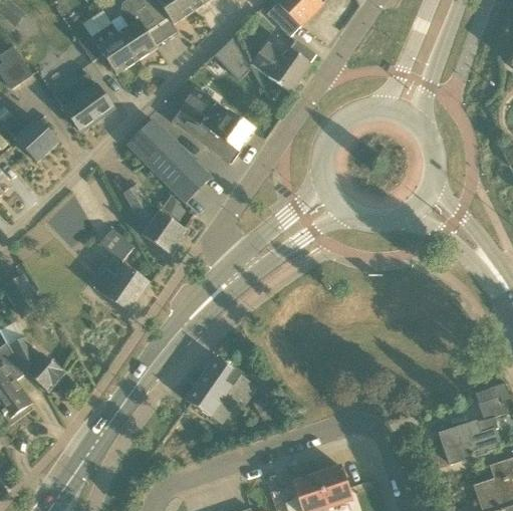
[(6,0),(0,7),(0,15),(7,21),(18,8),(10,0),(6,0)]
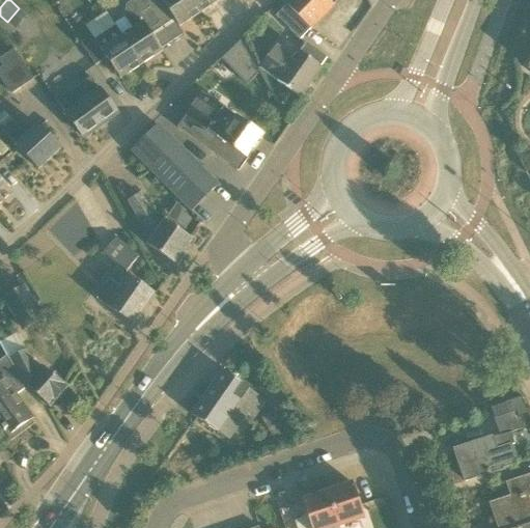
[(148,28),(159,21),(144,0),(129,0),(126,2),(123,15),(132,28),(121,34),(121,35),(140,62),(162,48),(148,28)]
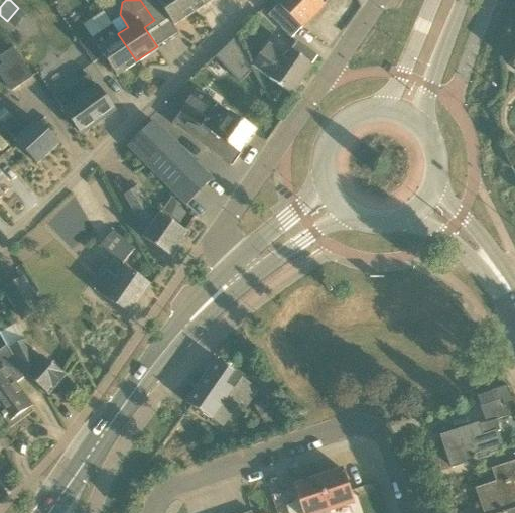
[(140,0),(154,20),(165,12),(173,23),(194,10),(186,0),(140,0)]
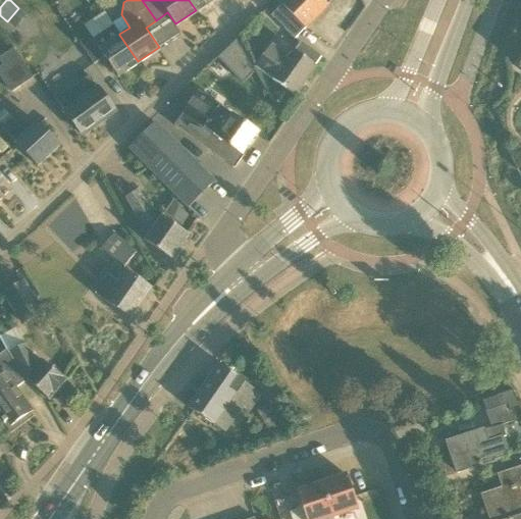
[(189,0),(196,10),(211,0),(189,0)]
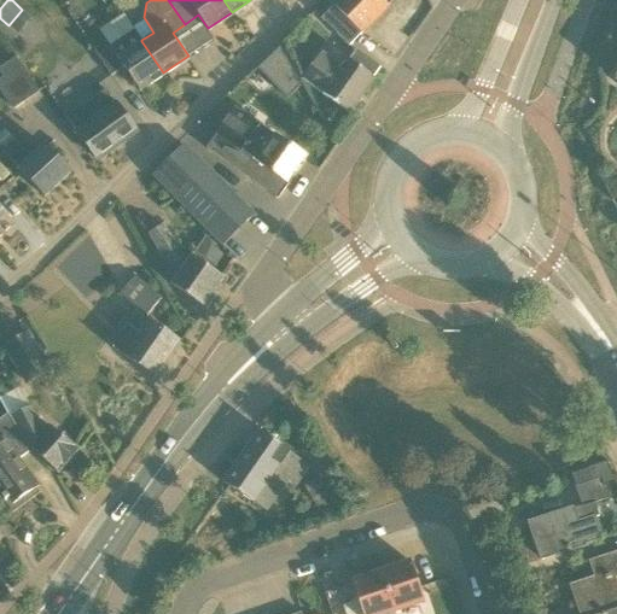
[(361,30),(388,3),(390,0),(336,0),(332,4),(361,30)]
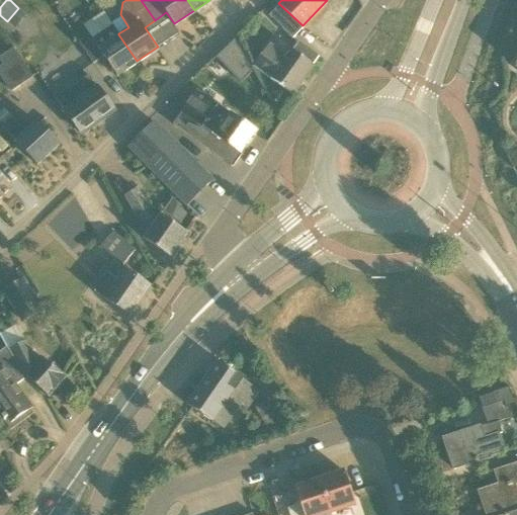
[(291,36),(303,25),(278,3),(268,13),(291,36)]
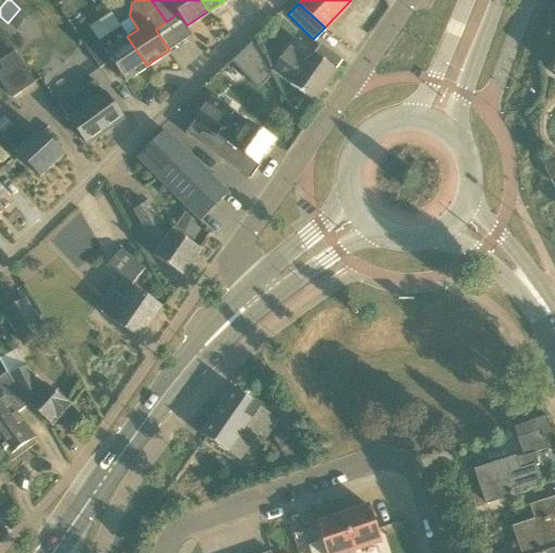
[(127,37),(127,36),(109,9),(87,24),(96,35),(84,42),(99,66),(111,59),(125,80),(147,65),(127,37)]
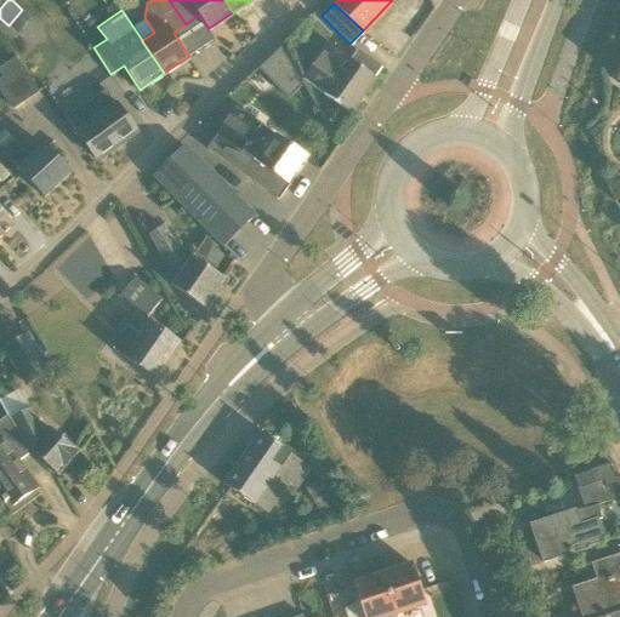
[(280,45),(259,66),(288,97),(301,84),(280,45)]
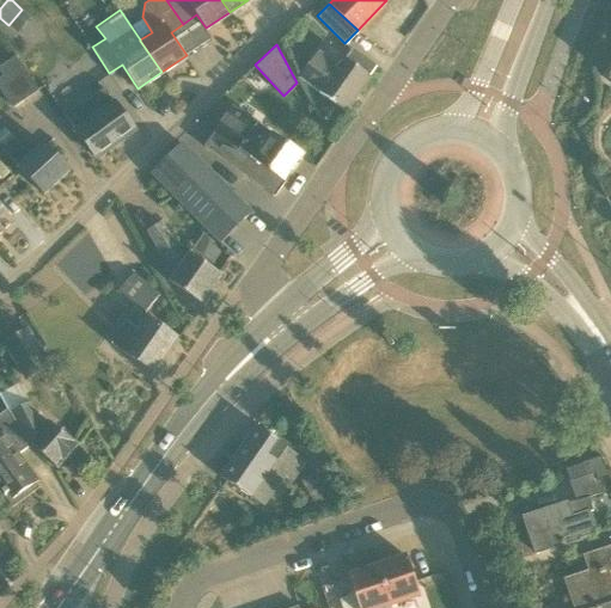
[(376,65),(352,45),(344,56),(342,56),(337,63),(317,50),(299,75),(318,90),(346,110),(370,74),(368,74),(376,65)]
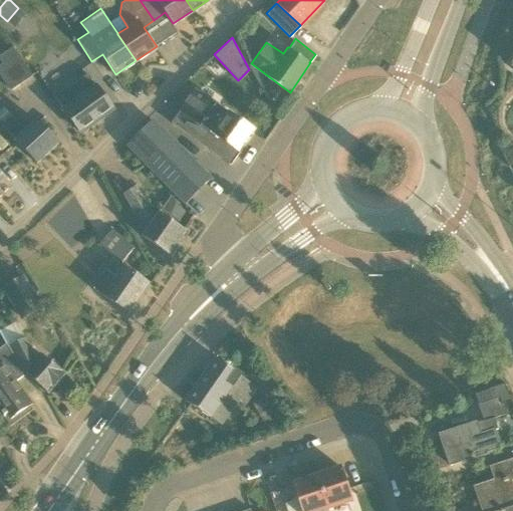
[(31,73),(12,44),(0,51),(0,59),(1,61),(0,62),(0,74),(9,88),(31,73)]
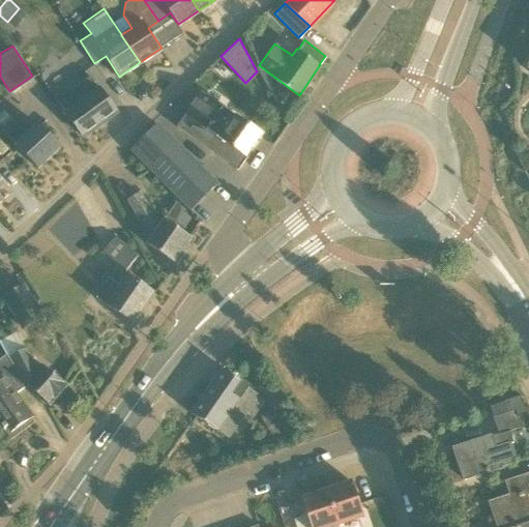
[(105,119),(116,111),(90,75),(56,98),(83,135),(105,119)]
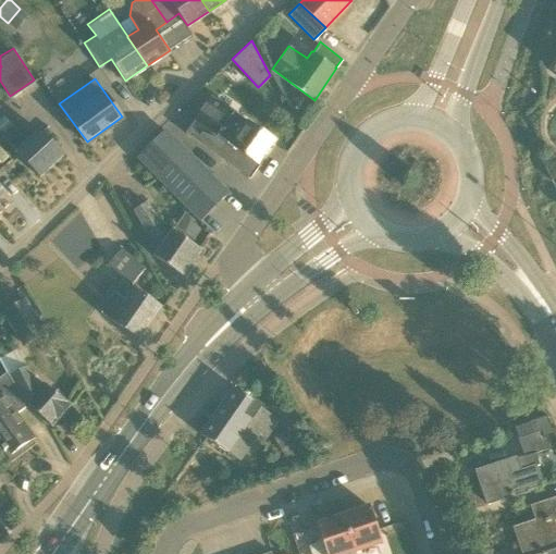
[(275,142),(210,95),(185,132),(249,177),(275,142)]
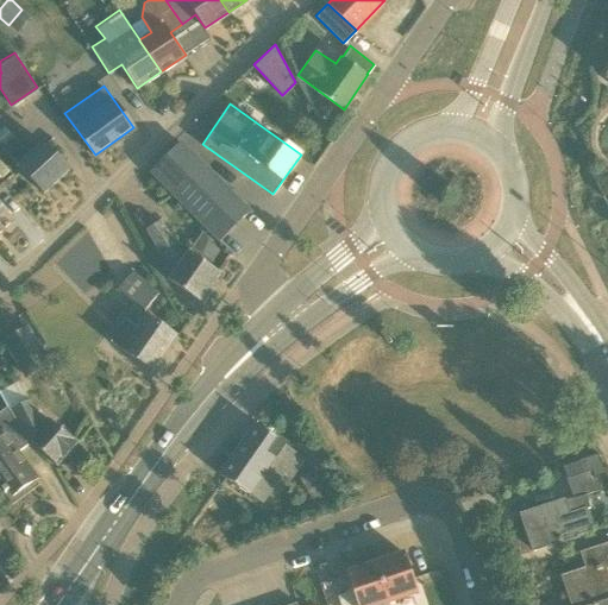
[(68,168),(44,142),(31,153),(13,134),(1,146),(19,165),(43,191),(68,168)]
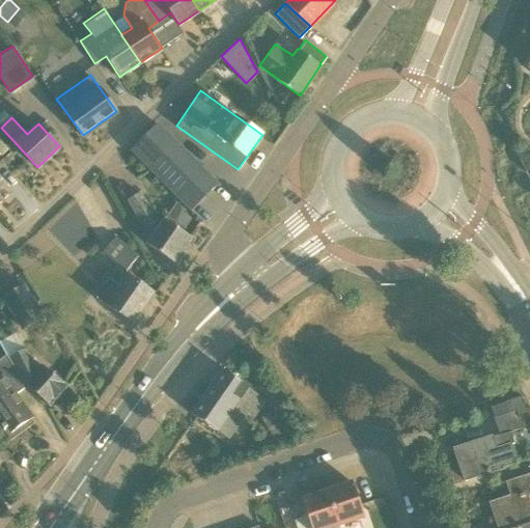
[(131,149),(191,209),(217,183),(158,122),(131,149)]
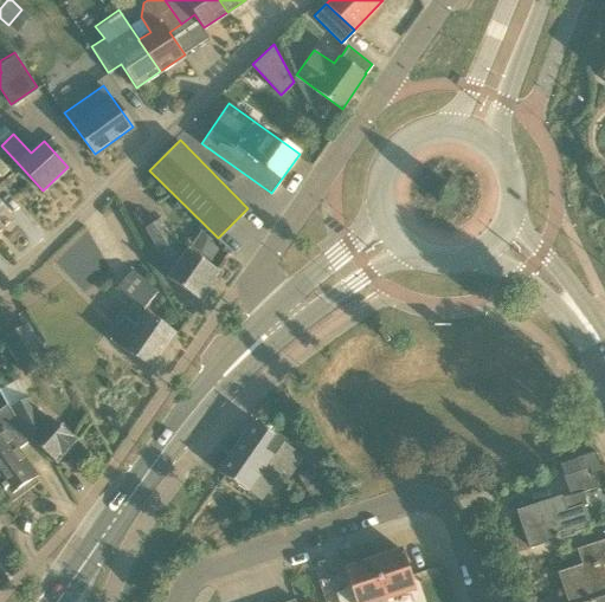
[(0,230),(13,218),(0,202),(0,230)]
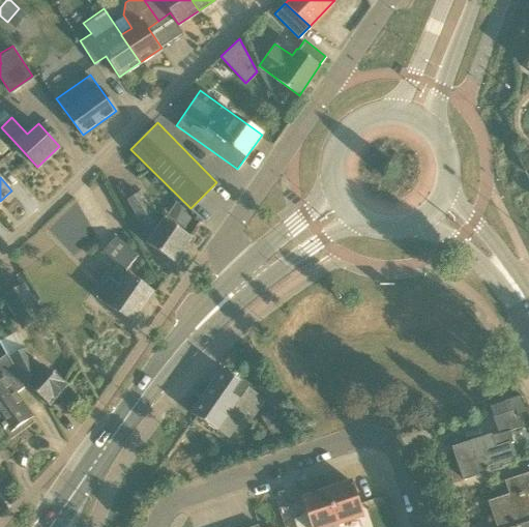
[(164,217),(159,224),(139,191),(126,198),(151,236),(146,242),(173,261),(190,236),(164,217)]
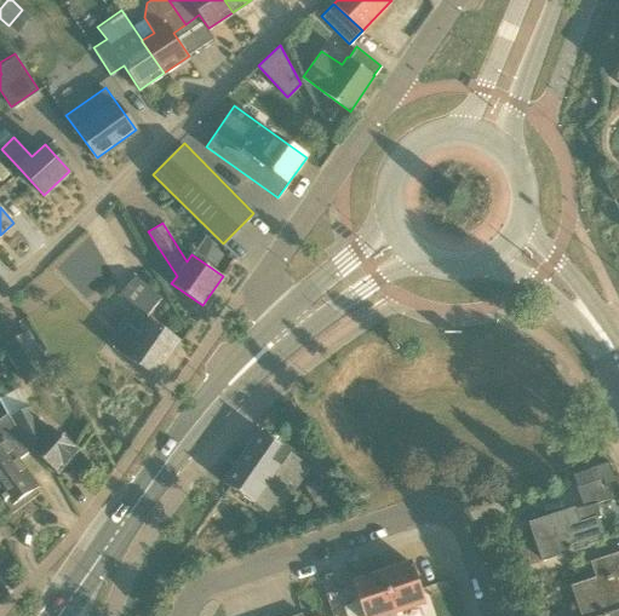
[(215,247),(217,243),(205,235),(194,251),(215,265),(223,252),(215,247)]
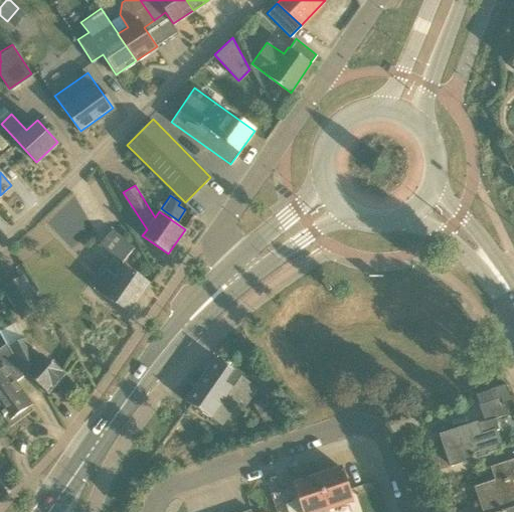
[(96,243),(112,257),(120,262),(133,246),(111,227),(96,243)]
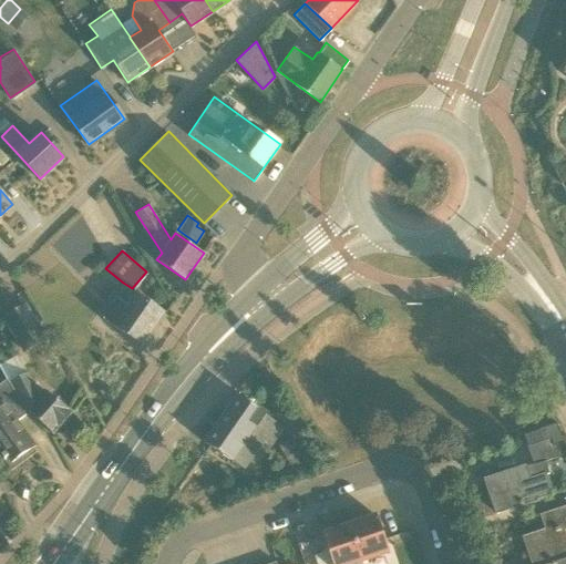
[(164,310),(135,290),(130,298),(117,289),(113,296),(115,297),(102,317),(114,325),(113,325),(141,345),(164,310)]
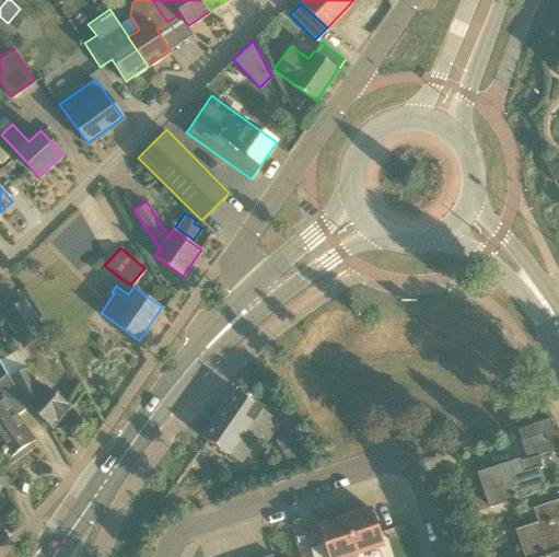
[(43,333),(38,326),(24,301),(6,312),(24,344),(43,333)]
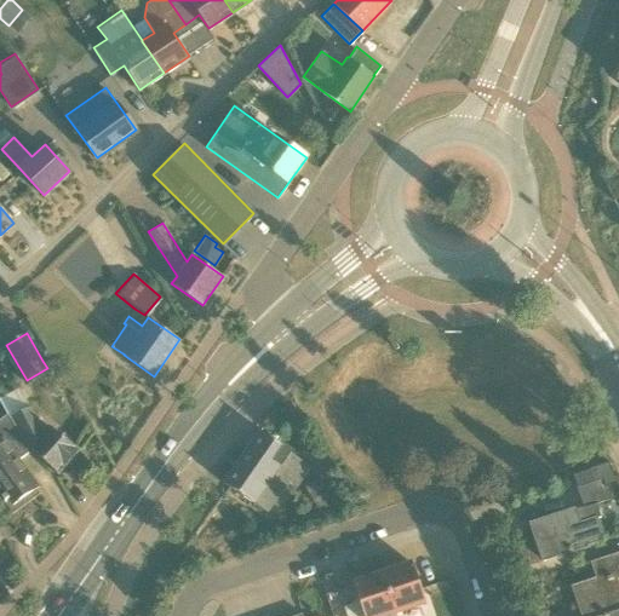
[(57,472),(78,450),(49,424),(43,430),(32,404),(11,415),(28,448),(57,472)]
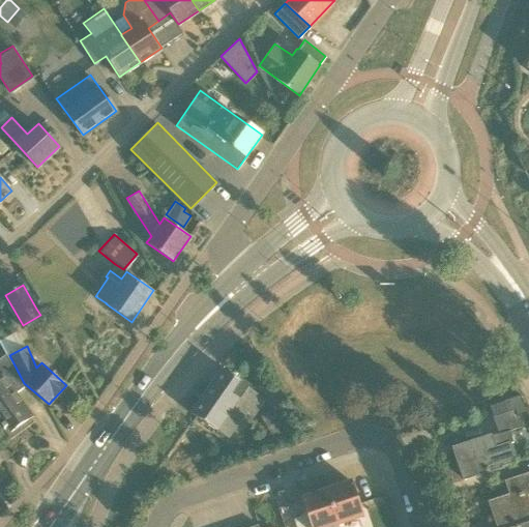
[(32,415),(20,398),(15,390),(23,385),(4,353),(0,355),(0,373),(0,423),(5,431),(10,437),(27,425),(25,420),(32,415)]
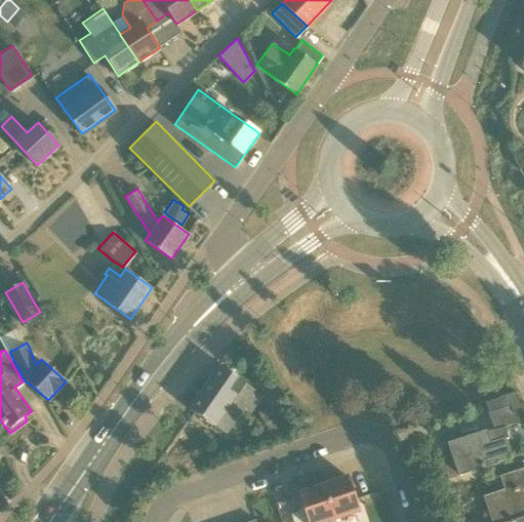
[(245,382),(219,364),(189,407),(226,433),(245,405),(251,409),(263,394),(245,383),(245,382)]
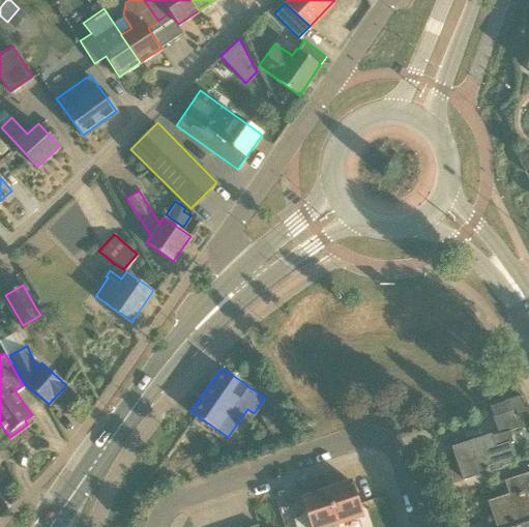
[(498,433),(520,426),(513,408),(493,415),(498,433)]
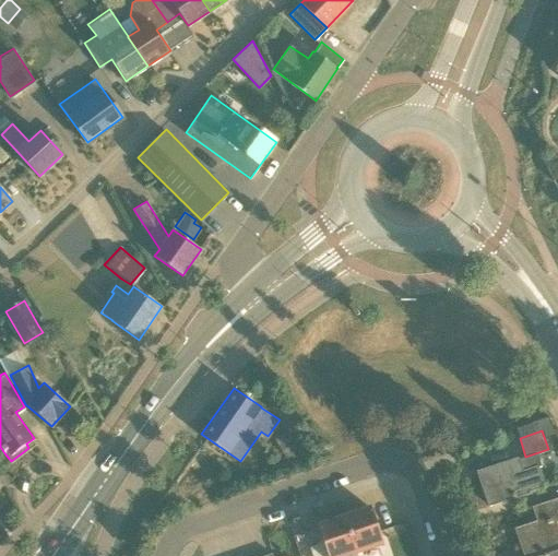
[(293,434),(286,438),(283,433),(274,438),(291,465),(306,456),(293,434)]
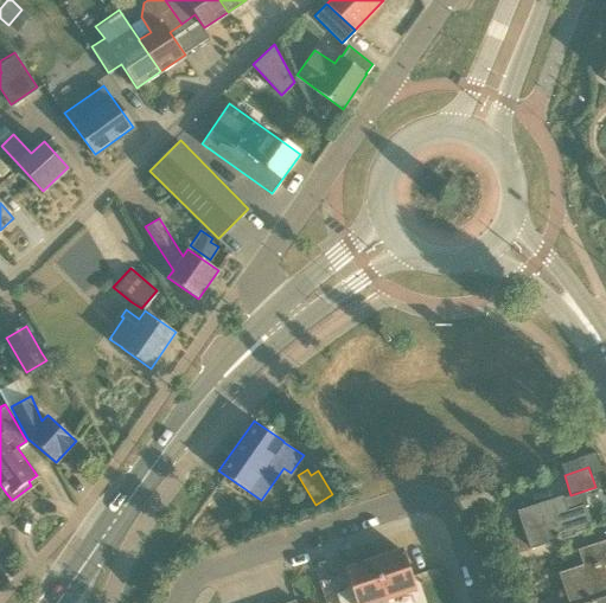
[(518,511),(530,546),(574,533),(573,532),(588,526),(582,506),(567,511),(562,496),(518,511)]
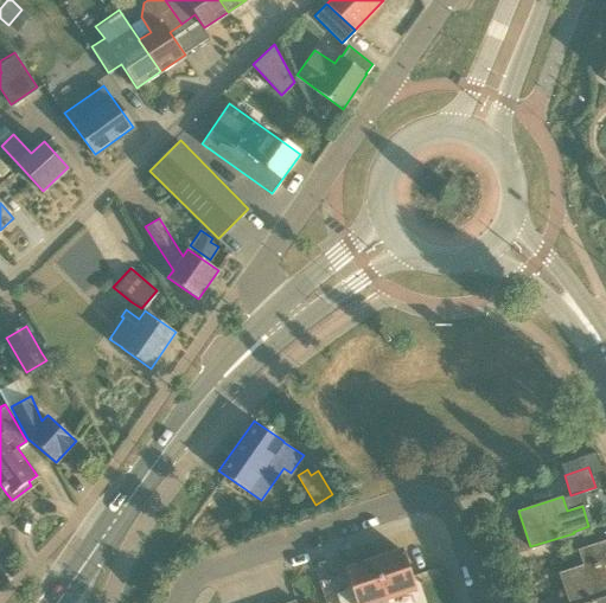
[(605,602),(605,585),(599,566),(605,563),(605,538),(576,549),(582,564),(559,572),(559,573),(563,571),(574,602),(605,602)]
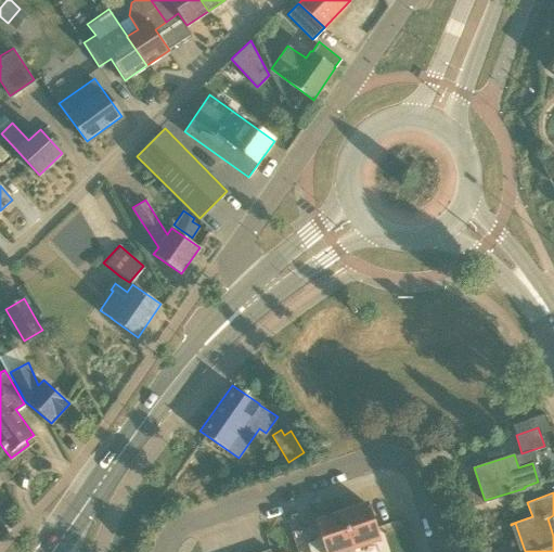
[(342,512),(355,549),(381,540),(368,502),(366,503),(343,512),(343,511),(342,512)]
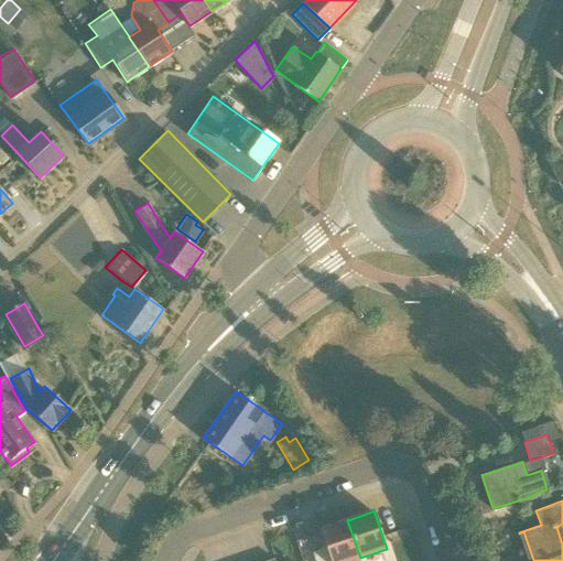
[(331,560),(350,560),(360,558),(347,520),(346,520),(322,529),(320,529),(331,560)]
